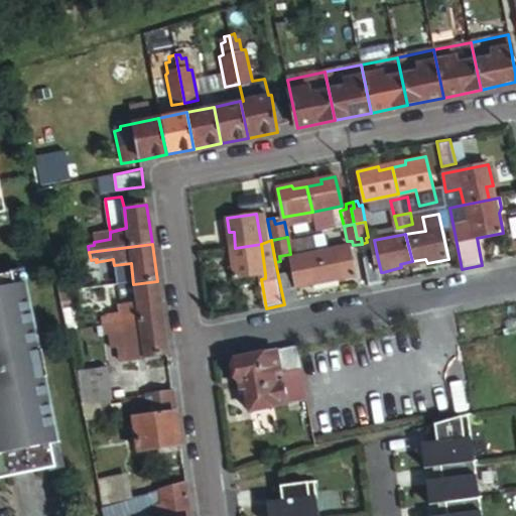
[(265,274),(261,244),(235,248),(237,259),(234,261),(236,278),(265,274)]
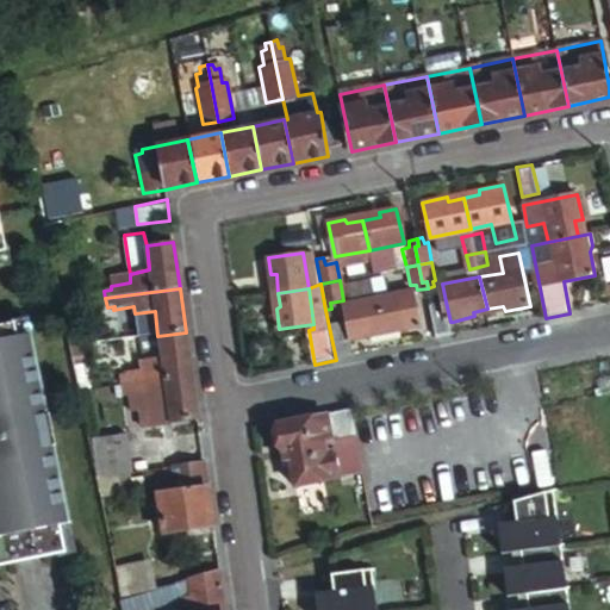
[(379,297),(386,330),(403,327),(404,331),(422,328),(414,290),(379,297)]
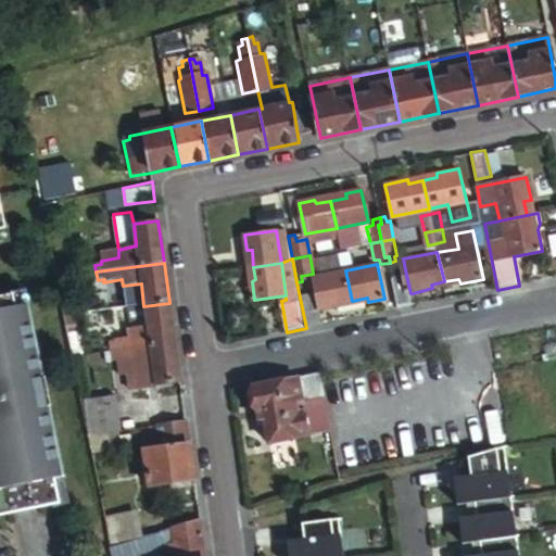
[(339,303),(352,301),(345,270),(315,277),(318,293),(321,312),(338,308),(339,303)]
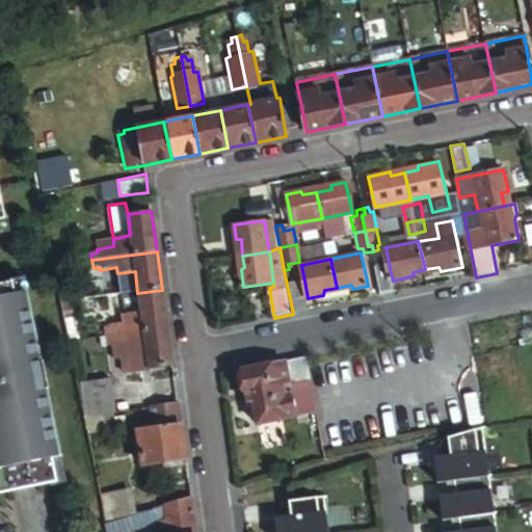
[(376,266),(383,296),(398,293),(395,281),(393,281),(389,263),(376,266)]
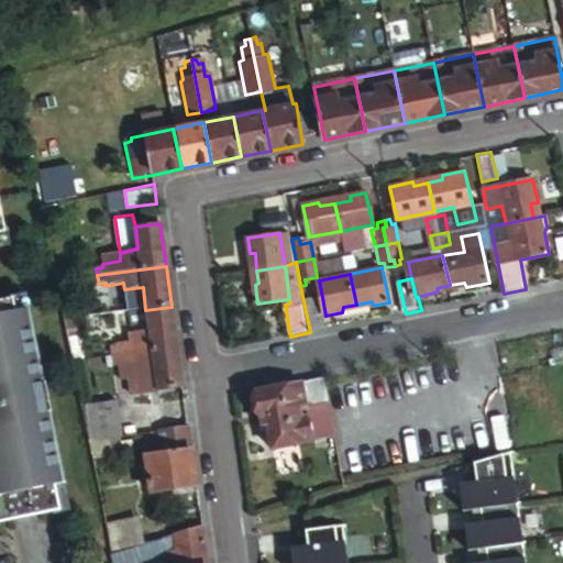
[(23,295),(0,299),(0,520),(66,507),(23,295)]
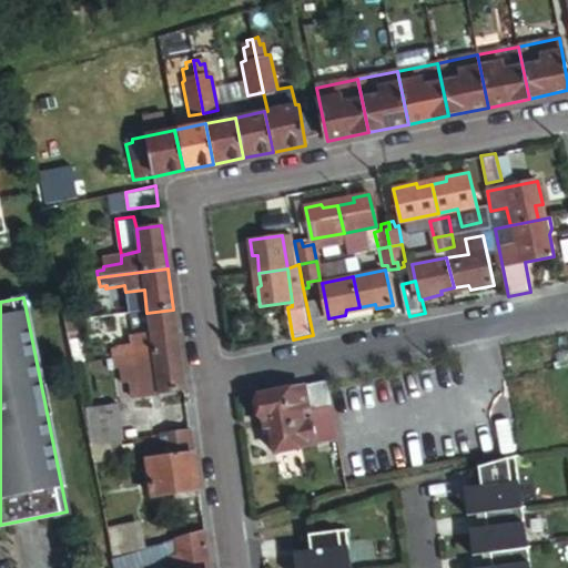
[(328,318),(325,300),(310,305),(315,335),(332,332),(328,318)]
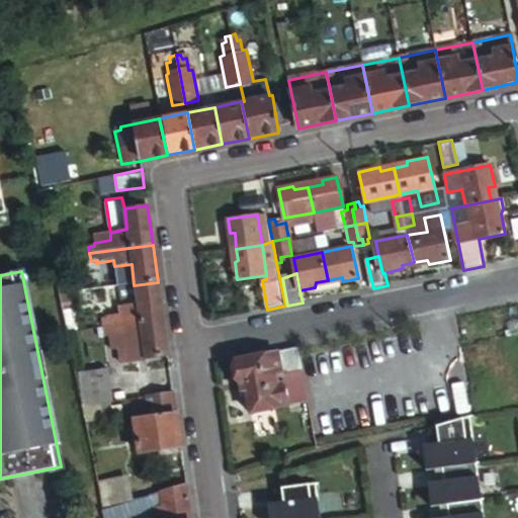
[(163,318),(158,282),(134,285),(118,287),(119,297),(127,297),(128,303),(120,305),(121,312),(106,315),(106,321),(100,322),(101,327),(163,318)]
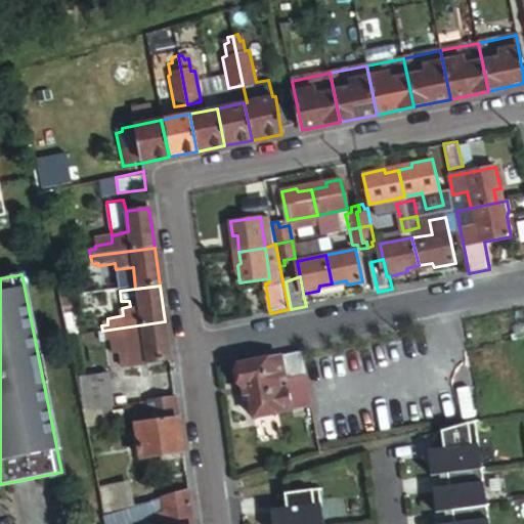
[(70,297),(59,298),(67,333),(77,331),(70,297)]
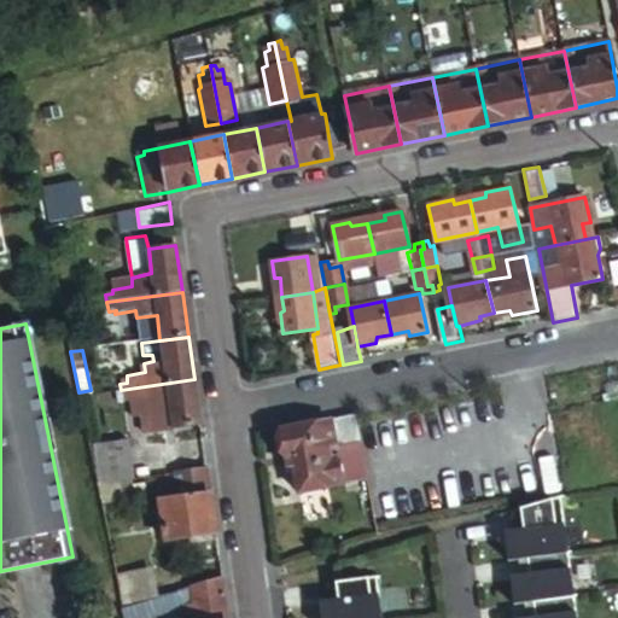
[(200,424),(194,379),(121,390),(121,396),(127,395),(128,400),(149,396),(150,406),(169,402),(174,427),(200,424)]
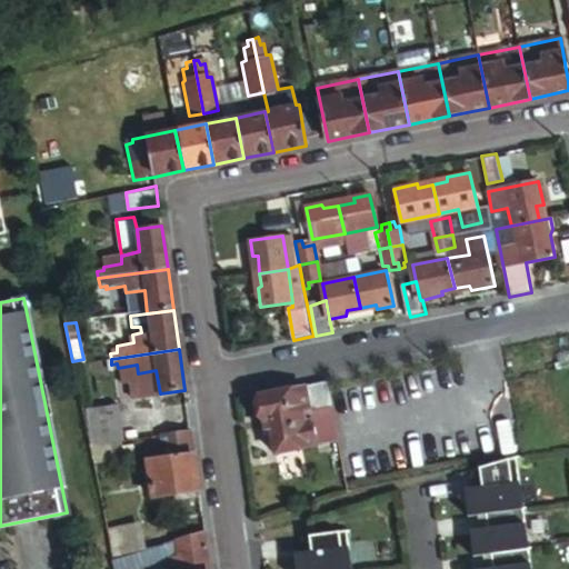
[(130,398),(160,393),(156,370),(138,373),(137,365),(118,368),(121,382),(128,381),(130,398)]
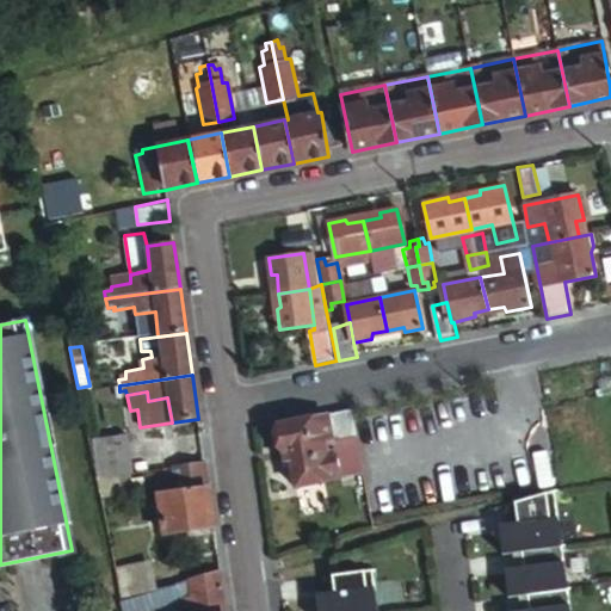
[(358,437),(353,412),(278,427),(283,452),(291,452),(296,488),(338,480),(331,444),(358,437)]
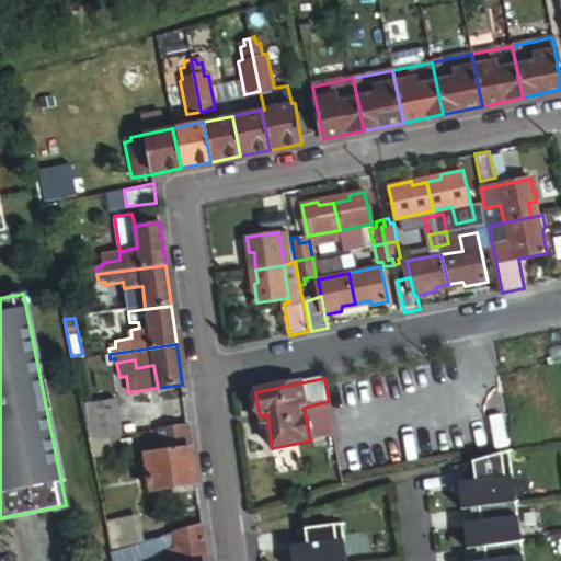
[(86,404),(91,439),(99,438),(123,435),(117,399),(86,404)]
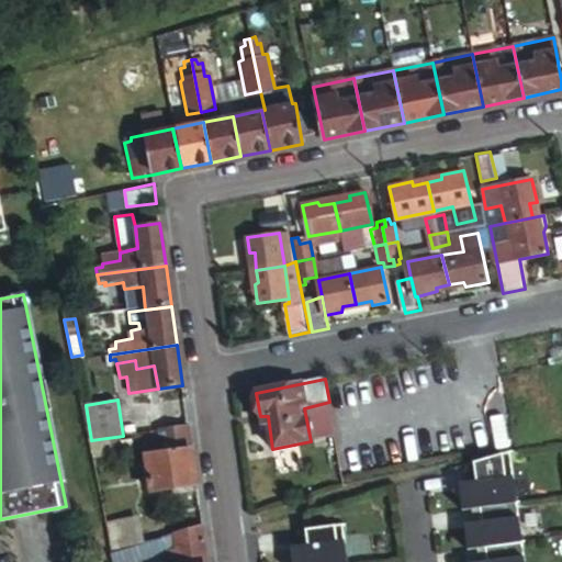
[(311,441),(336,437),(329,402),(304,408),(311,441)]
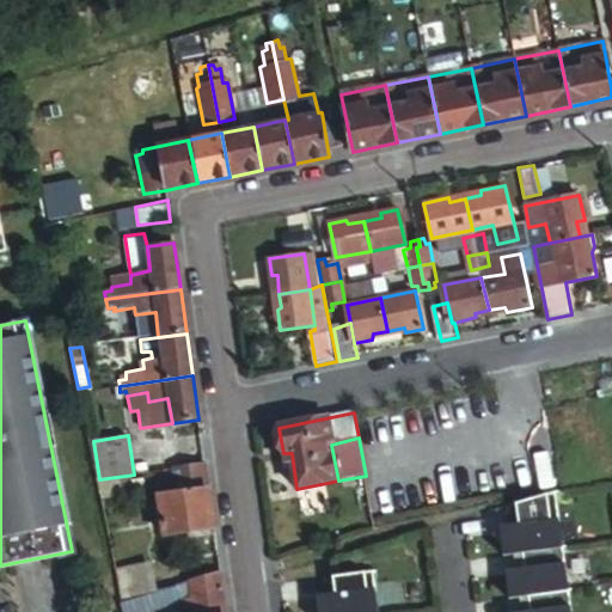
[(214,524),(206,464),(178,467),(183,491),(157,497),(161,533),(214,524)]
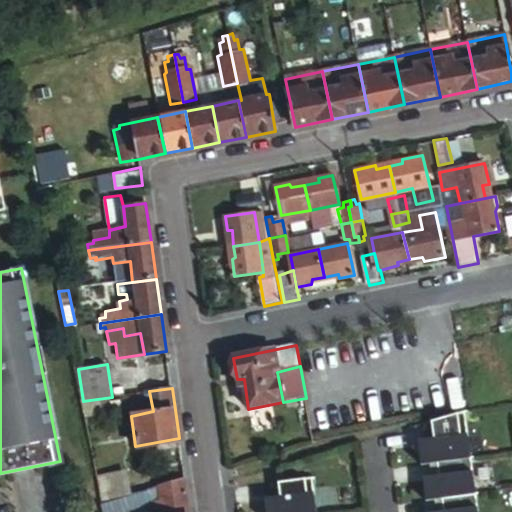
[(83,401),(80,402),(84,417),(94,416),(90,400),(83,401)]
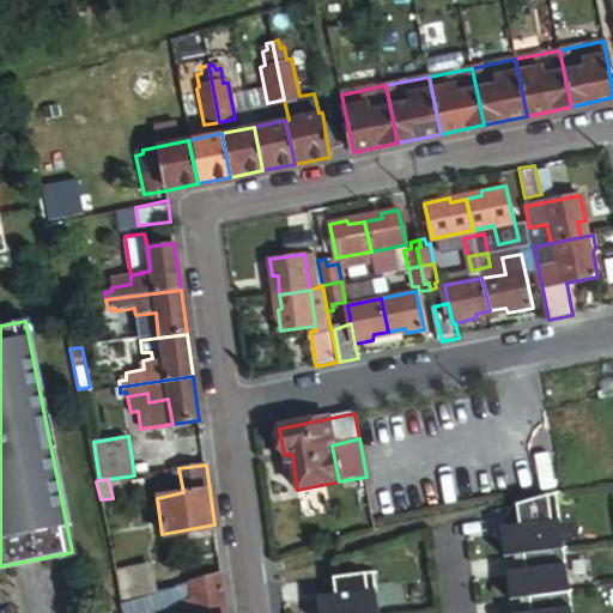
[(568,612),(552,496),(513,508),(515,528),(496,529),(501,558),(519,557),(521,572),(502,575),(505,602),(525,599),(526,612),(568,612)]
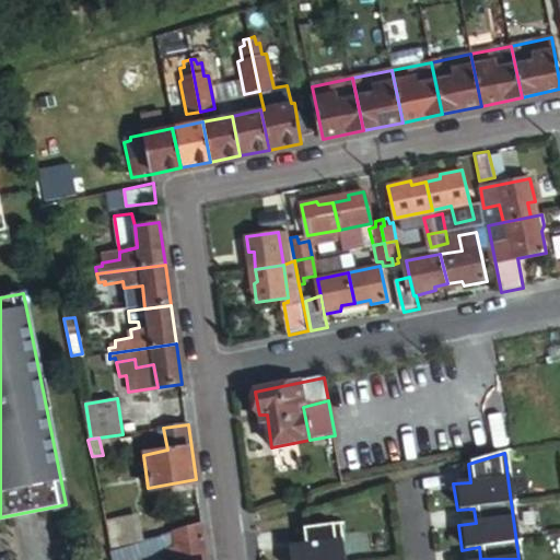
[(137,513),(105,520),(112,552),(142,543),(137,513)]
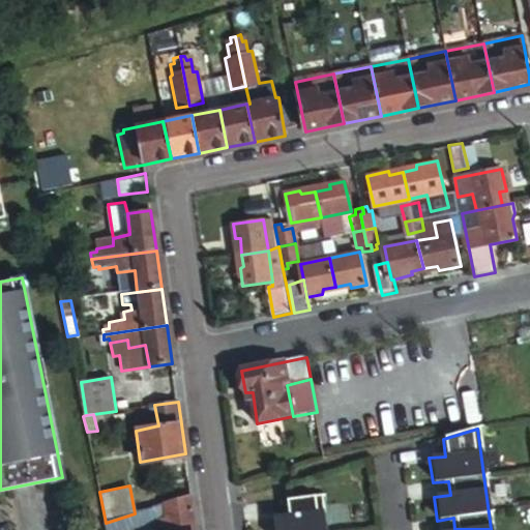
[(173,516),(193,509),(190,495),(166,503),(168,510),(172,509),(173,516)]
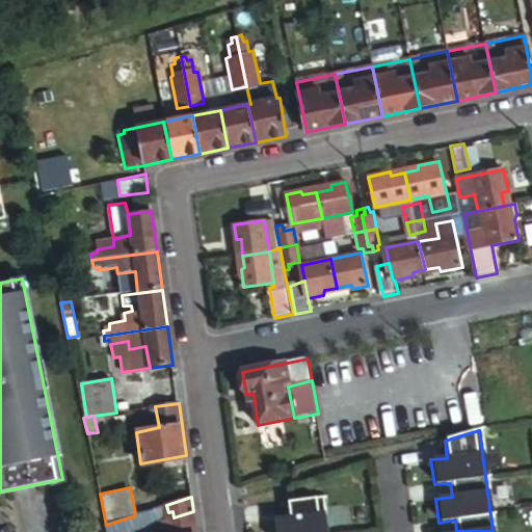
[(324,531),(321,501),(286,505),(288,520),(271,523),(272,531),(324,531)]
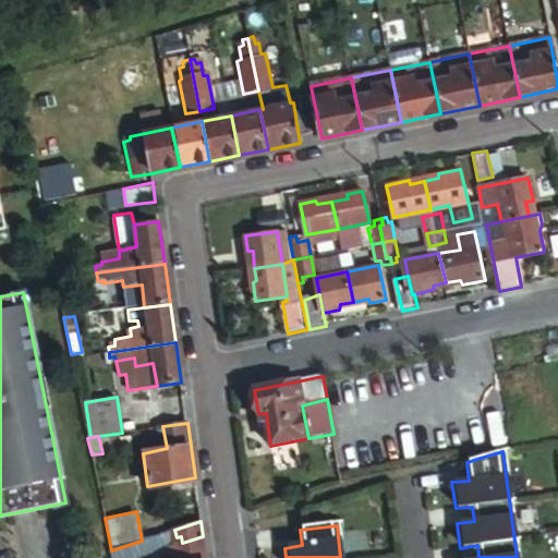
[(142,541),(111,550),(112,557),(136,557),(182,543),(181,536),(177,537),(174,530),(142,541)]
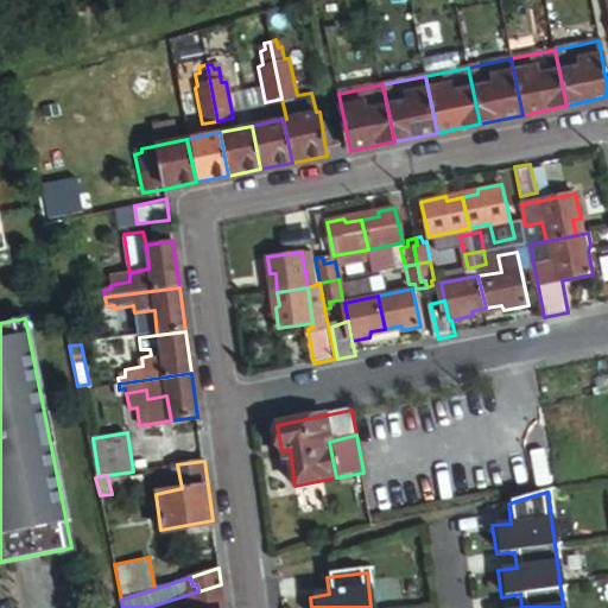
[(225,607),(221,584),(198,591),(200,607),(225,607)]
